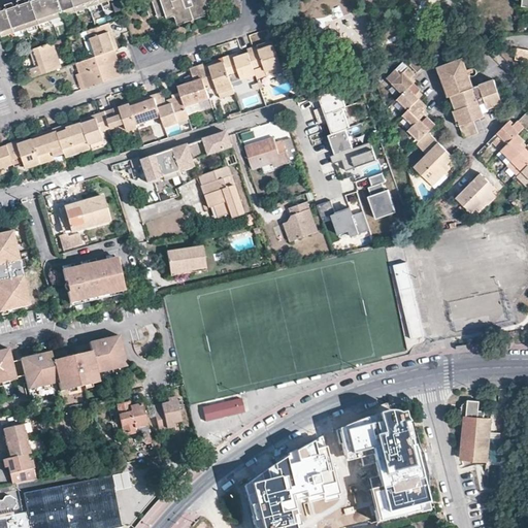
[(30,0),(28,1),(27,0),(24,0),(20,2),(20,3),(28,28),(35,26),(40,24),(32,0),(30,0)]
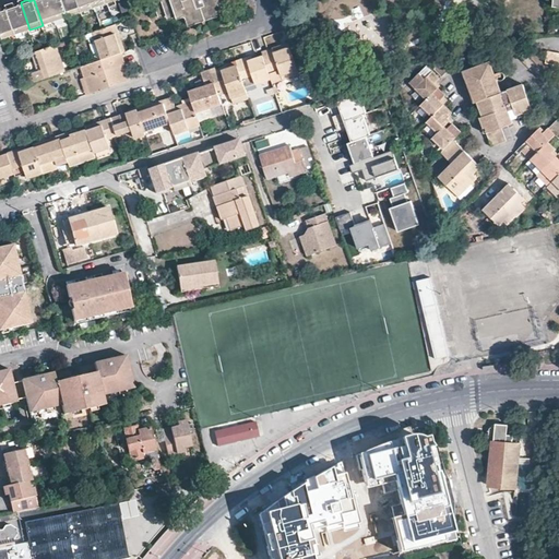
[(34,0),(43,25),(50,23),(56,22),(48,0),(34,0)]
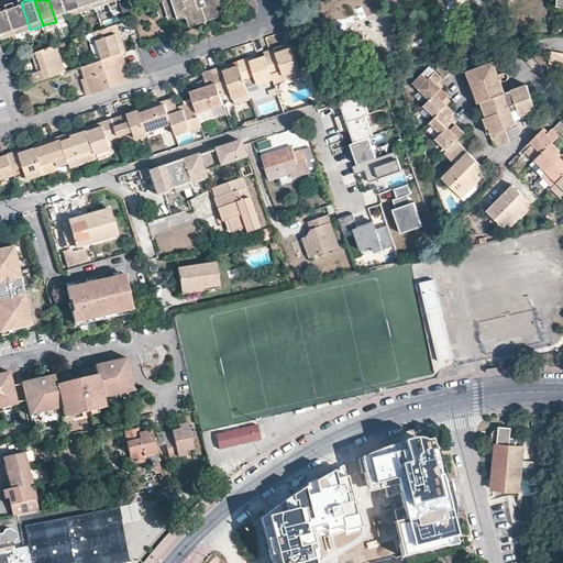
[(48,0),(56,22),(64,20),(70,18),(65,0),(48,0)]
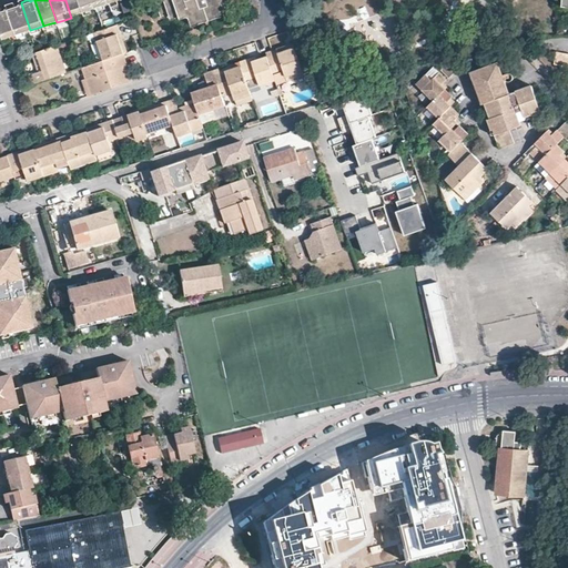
[(66,0),(71,18),(79,16),(84,13),(80,0),(66,0)]
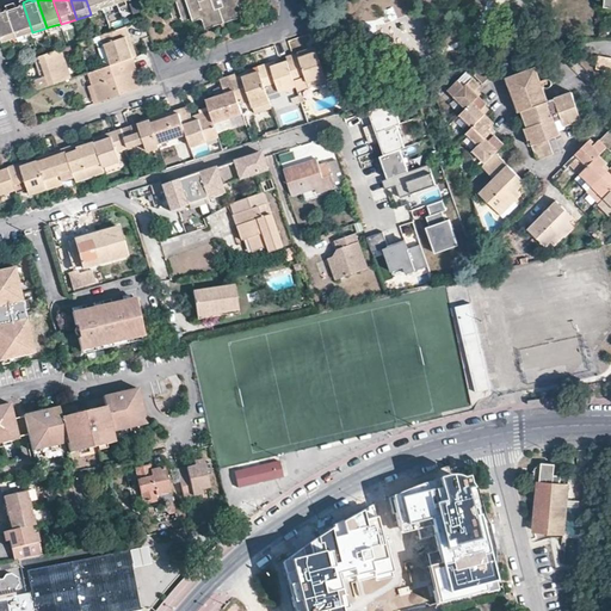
[(86,0),(91,14),(99,12),(105,10),(102,0),(86,0)]
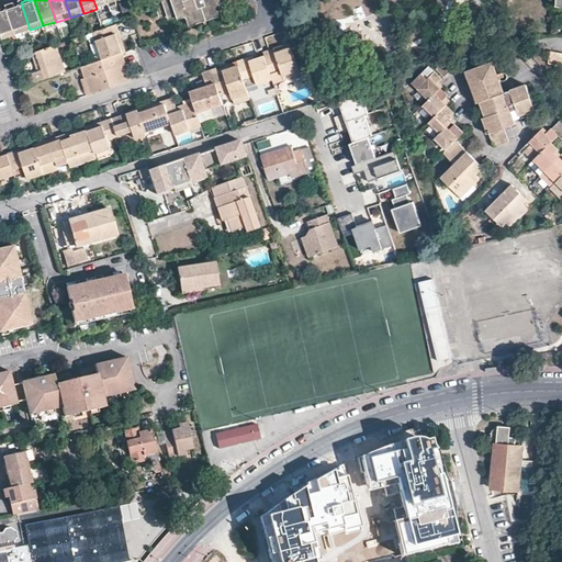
[(93,0),(97,9),(104,7),(110,6),(108,0),(93,0)]
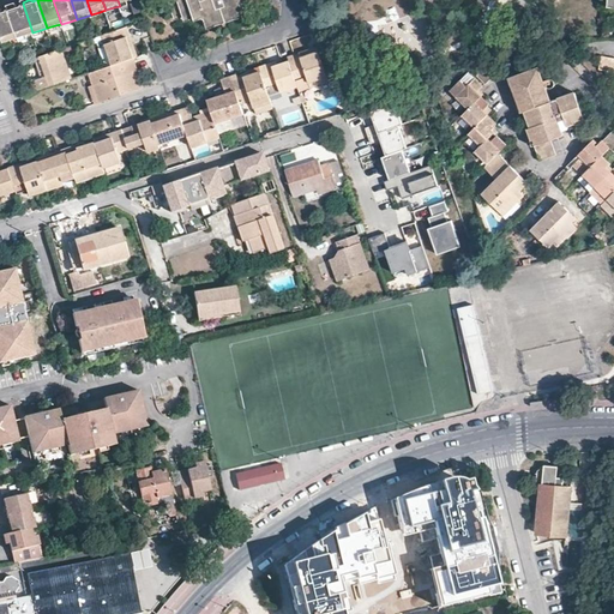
[(228,16),(236,13),(235,8),(244,5),(242,2),(248,0),(170,0),(172,0),(178,20),(186,18),(188,22),(197,19),(199,26),(208,23),(210,29),(230,23),(228,16)]
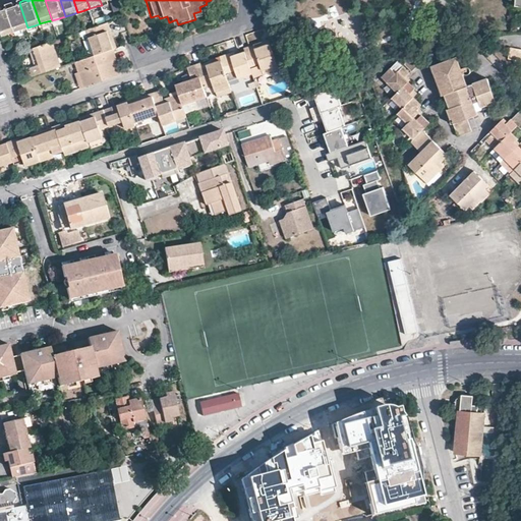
[(14,5),(14,4),(7,6),(8,7),(15,32),(22,29),(27,27),(19,3),(14,5)]
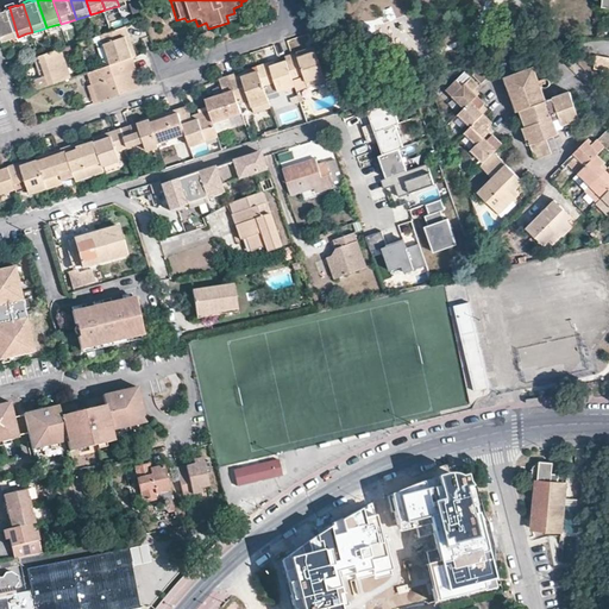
[(1,11),(1,8),(0,8),(0,33),(0,36),(2,42),(11,38),(18,37),(10,8),(1,11)]
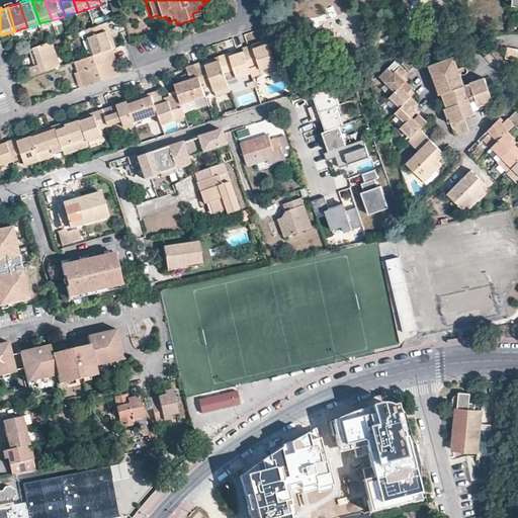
[(95,28),(87,30),(94,56),(112,50),(107,33),(110,32),(108,24),(107,24),(95,28)]
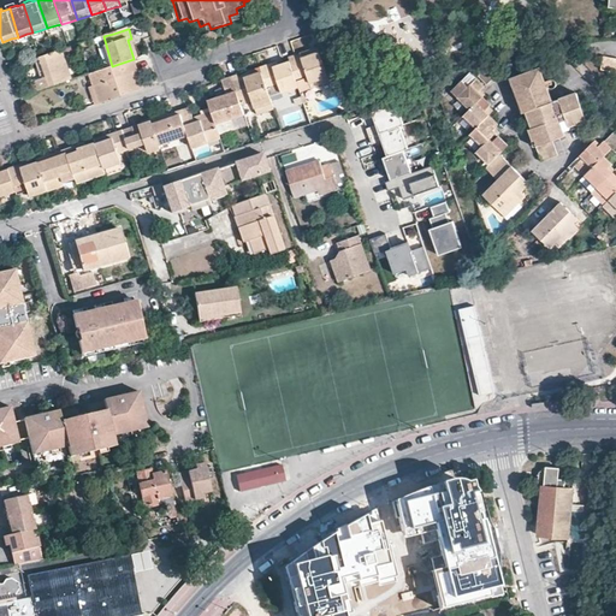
[(112,66),(104,36),(98,37),(100,43),(107,67),(112,66)]
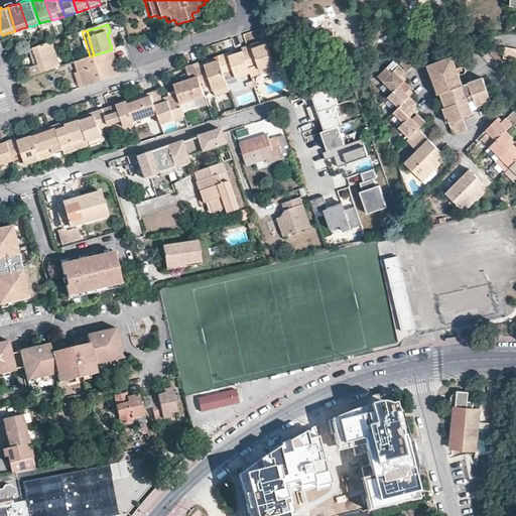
[(82,31),(71,35),(68,36),(69,41),(84,36),(82,31)]
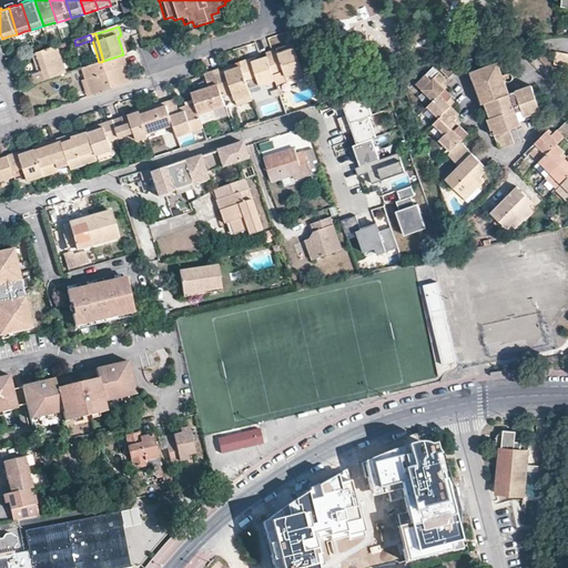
[(127,53),(121,36),(118,37),(123,54),(124,54),(127,53)]
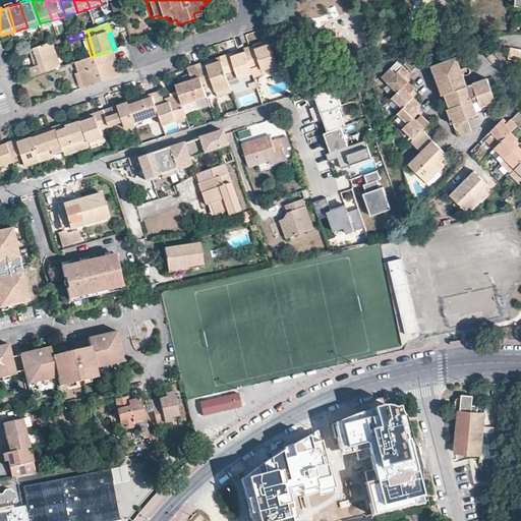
[(68,37),(58,40),(53,41),(54,46),(69,42),(68,37)]
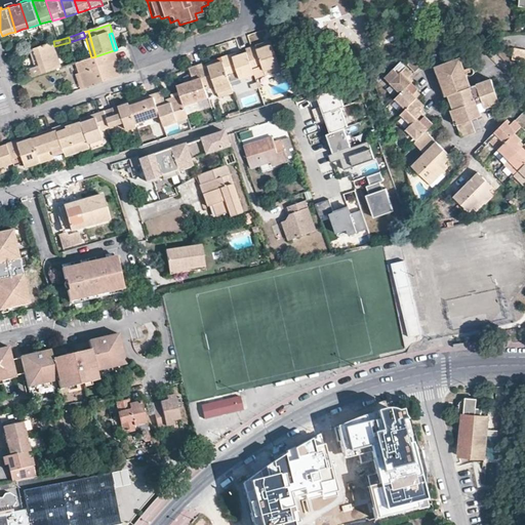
[(54,46),(53,41),(46,43),(34,47),(39,65),(34,66),(28,68),(30,78),(62,68),(54,46)]
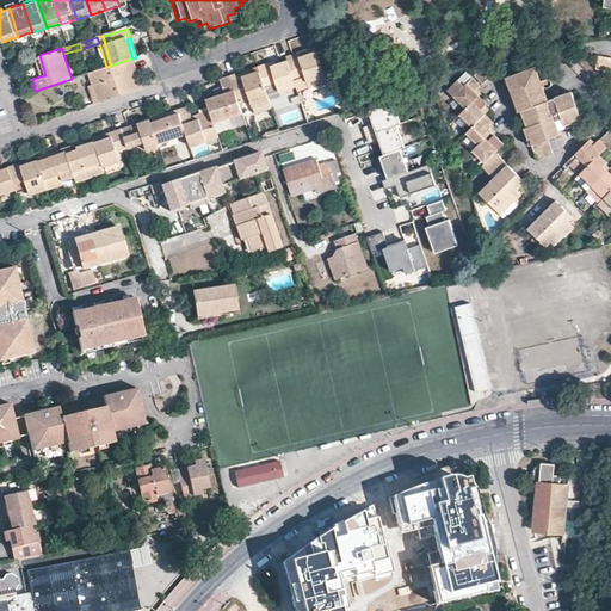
[(309,50),(288,57),(288,60),(296,82),(310,78),(312,81),(318,80),(319,84),(329,80),(319,50),(310,53),(309,50)]
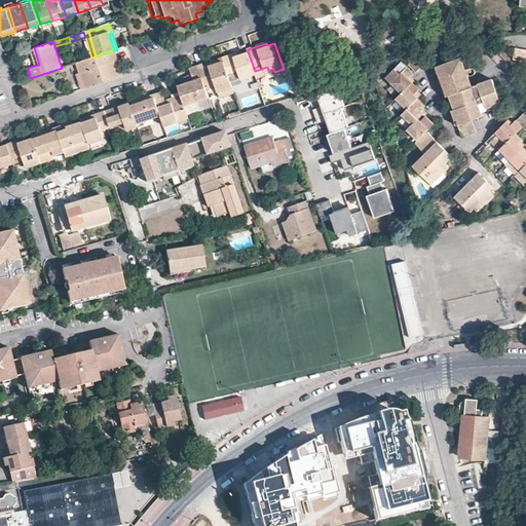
[(29,49),(34,66),(39,65),(34,47),(29,49)]
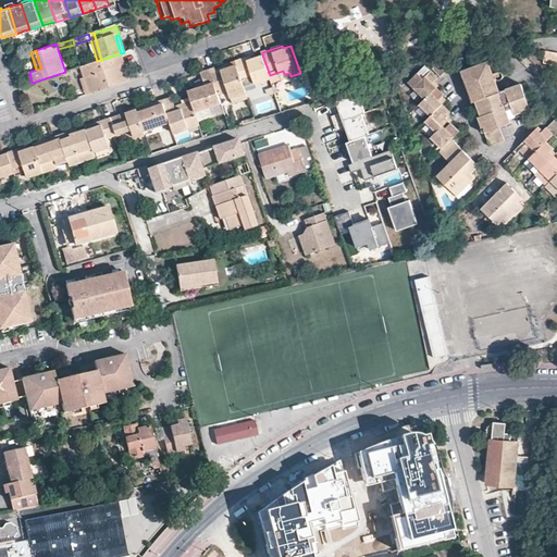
[(449,66),(444,52),(429,58),(433,65),(433,67),(441,74),(449,66)]
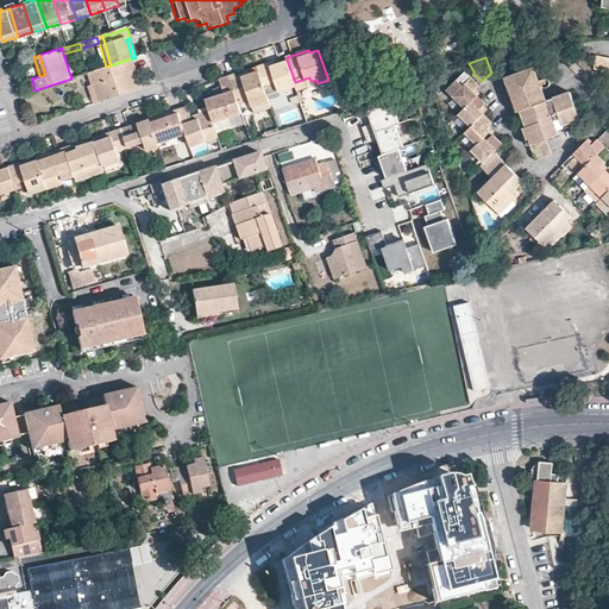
[(106,67),(89,73),(93,85),(99,102),(143,87),(133,58),(132,58),(111,66),(106,67)]
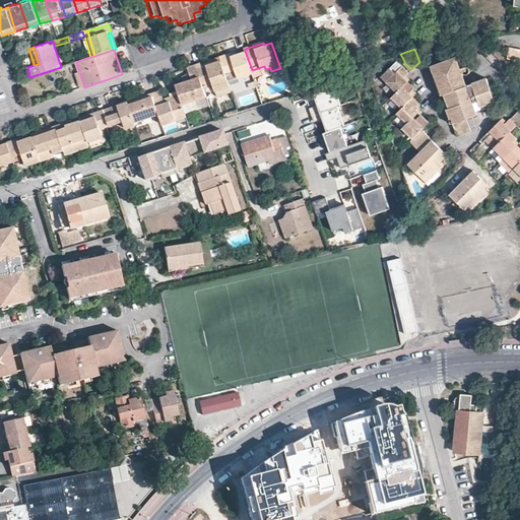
[(505,61),(518,63),(519,52),(506,50),(505,61)]
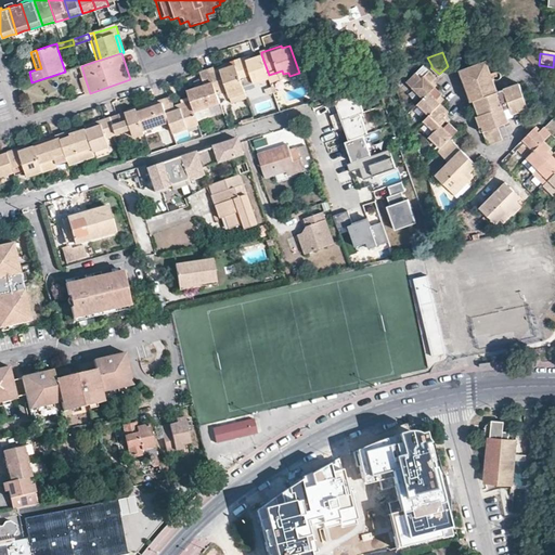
[(255,85),(270,79),(269,75),(261,54),(252,57),(253,59),(246,60),(245,57),(235,61),(237,65),(242,79),(252,76),(254,80),(255,85)]
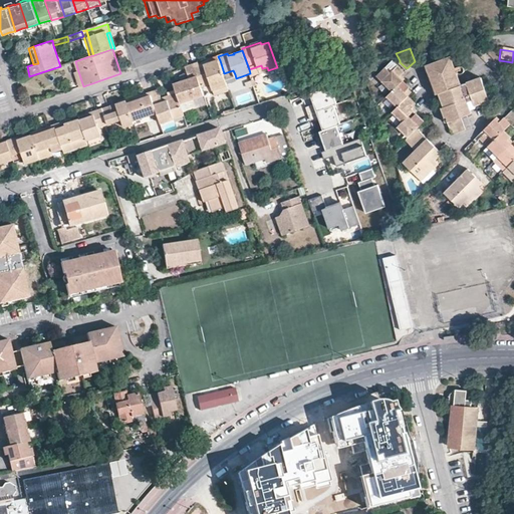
[(470,92),(475,103),(482,100),(489,98),(481,75),(461,83),(456,71),(455,68),(450,54),(427,63),(429,68),(435,86),(437,91),(440,90),(442,96),(445,104),(443,105),(446,114),(448,120),(453,133),(466,127),(462,115),(471,111),(469,105),(465,94),(470,92)]
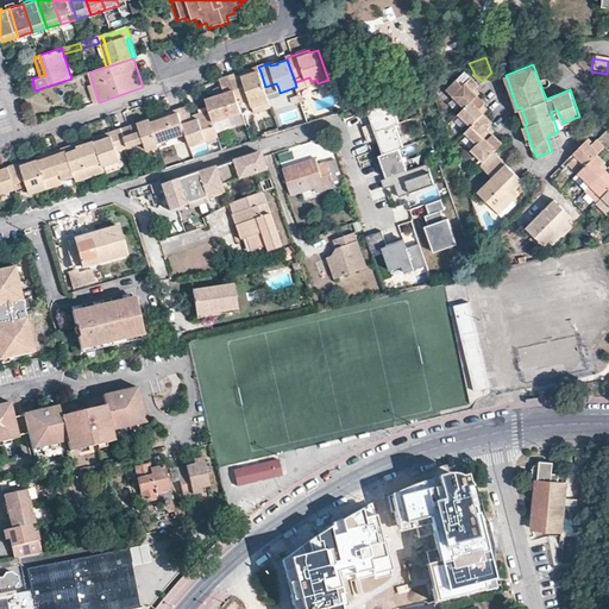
[(251,101),(253,108),(271,102),(268,92),(265,87),(261,71),(251,75),(243,77),(242,73),(230,76),(234,88),(239,105),(251,101)]
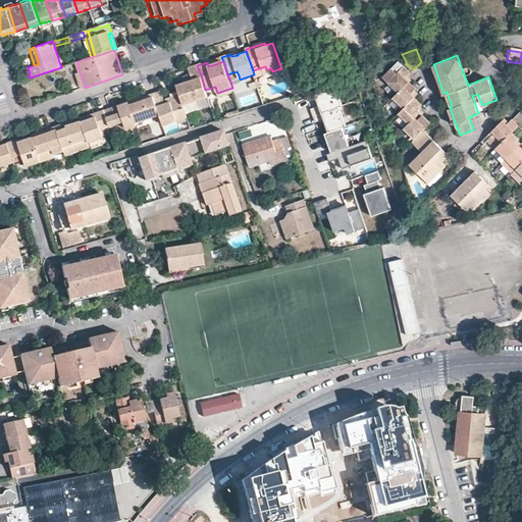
[(462,69),(463,72),(467,73),(470,72),(471,69),(471,65),(468,64),(465,64),(463,66),(462,69)]
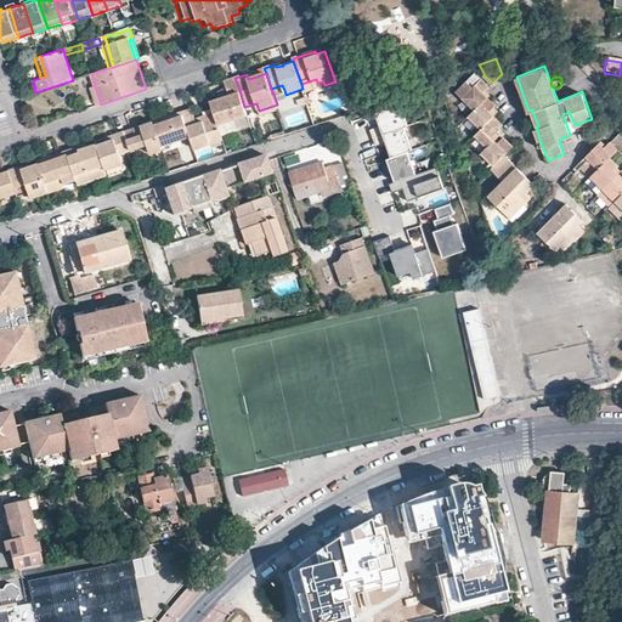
[(215,116),(219,125),(224,137),(252,128),(248,116),(244,107),(239,90),(235,78),(225,80),(228,89),(219,92),(220,96),(210,100),(214,111),(215,116)]
